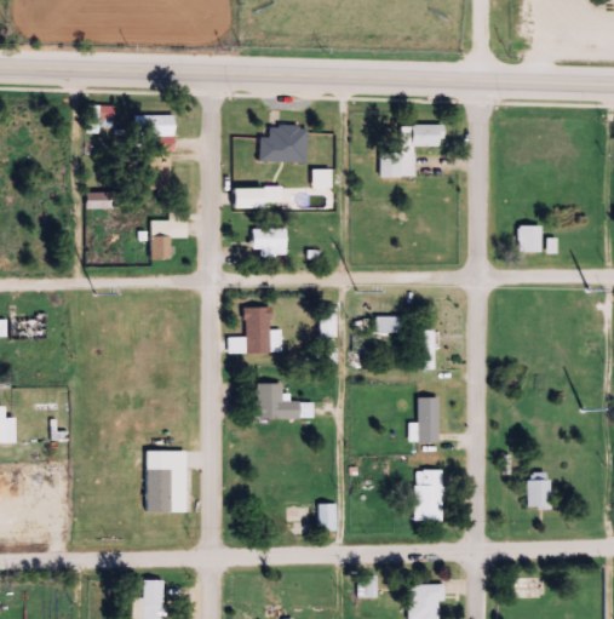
[(107,115),(119,115),(119,104),(108,104),(107,115)]
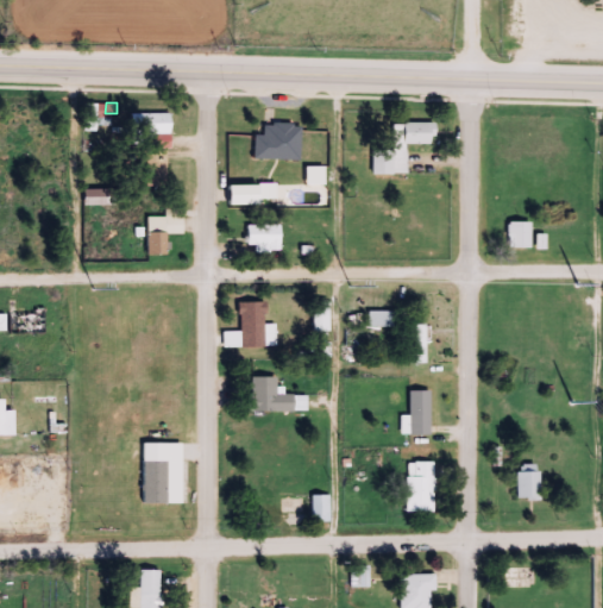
[(180,131),(180,111),(140,111),(140,131),(180,131)]
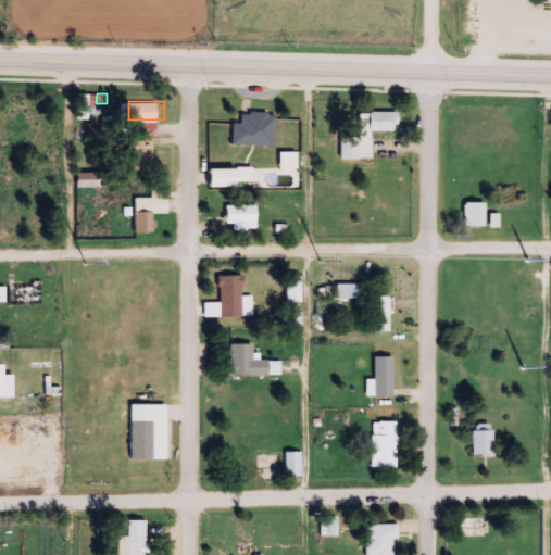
[(340,159),(373,159),(373,130),(398,130),(397,111),(360,111),(360,136),(340,136),(340,159)]
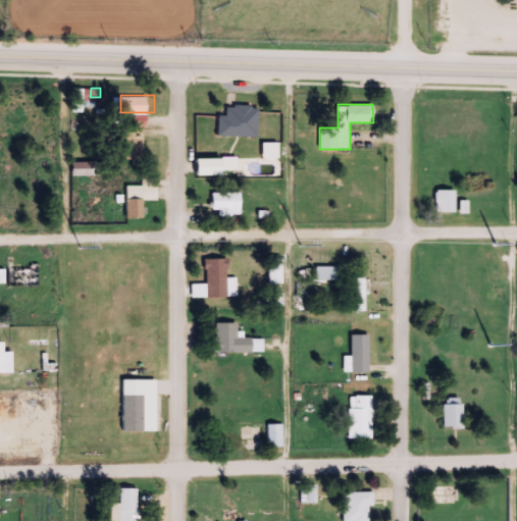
[(259,136),(259,105),(226,105),(226,115),(218,115),(218,136),(259,136)]
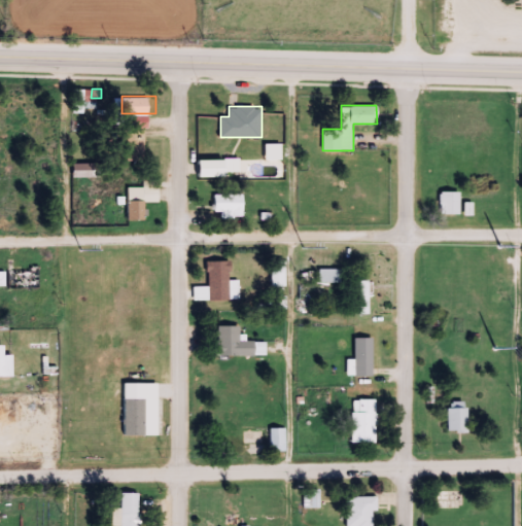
[(151,158),(151,135),(138,135),(138,158),(151,158)]
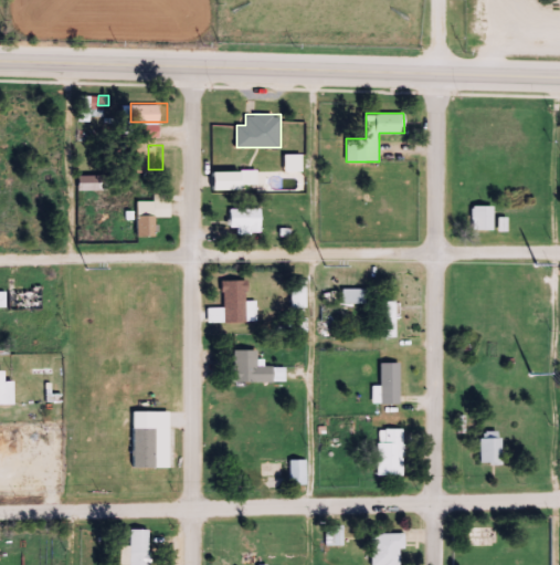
[(284,171),(303,171),(303,154),(284,154),(284,171)]
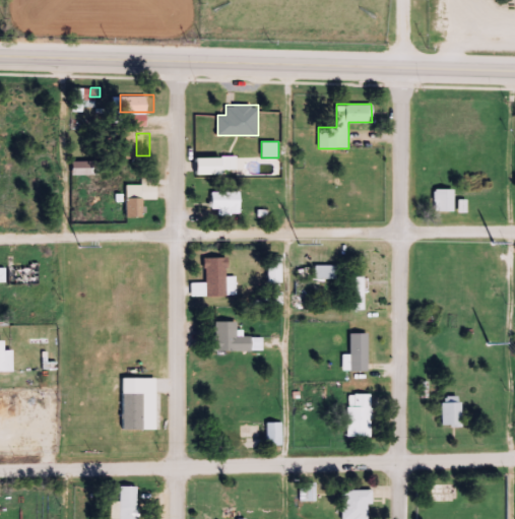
[(239,156),(192,156),(192,175),(239,175),(239,156)]
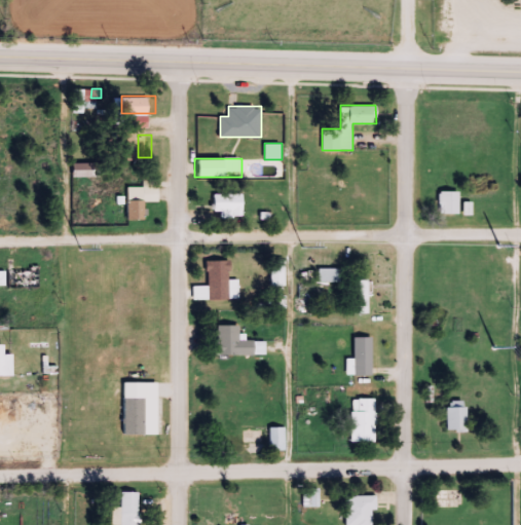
[(152,200),(164,200),(164,179),(148,180),(148,185),(134,185),(135,218),(152,218),(152,200)]
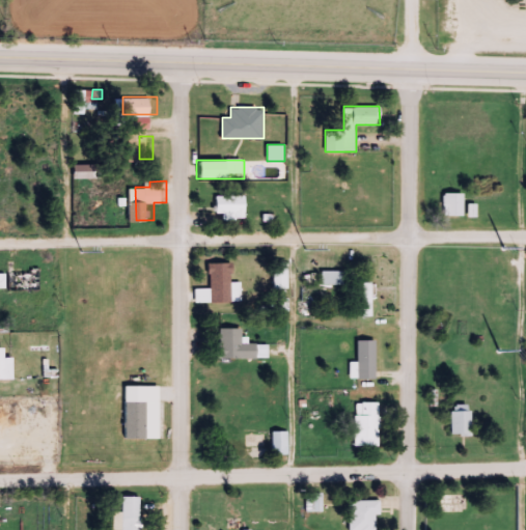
[(464,192),(443,192),(443,216),(464,216),(464,192)]
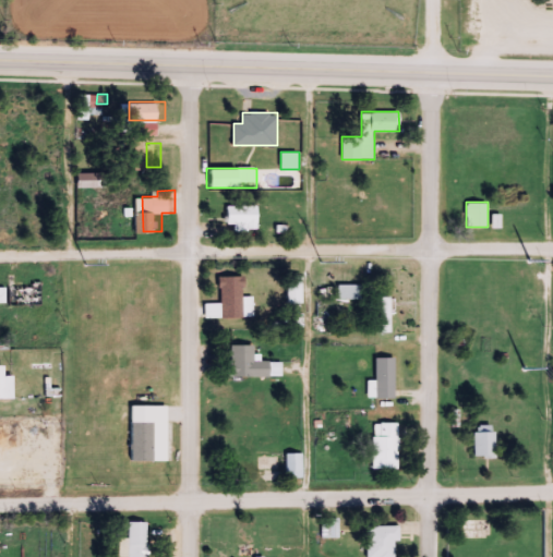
[(260,204),(227,204),(227,229),(260,229),(260,204)]
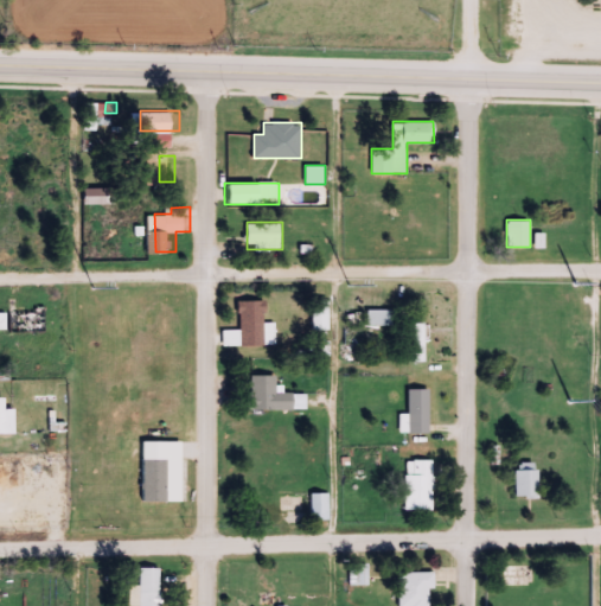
[(330,299),(313,299),(313,331),(330,331),(330,299)]
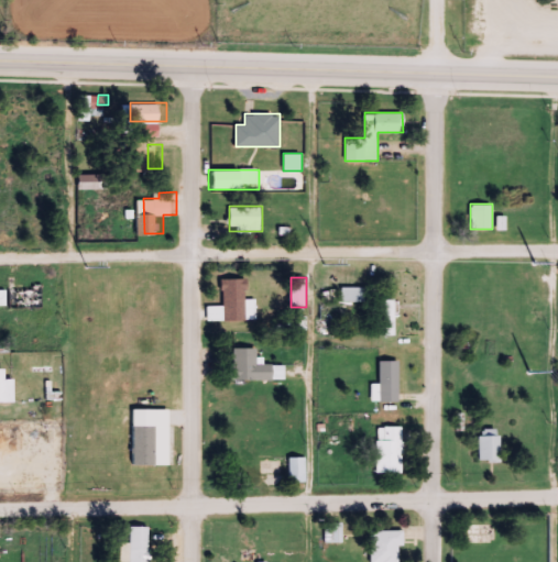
[(209,321),(259,320),(259,298),(248,299),(247,278),(222,278),(223,306),(208,306),(209,321)]
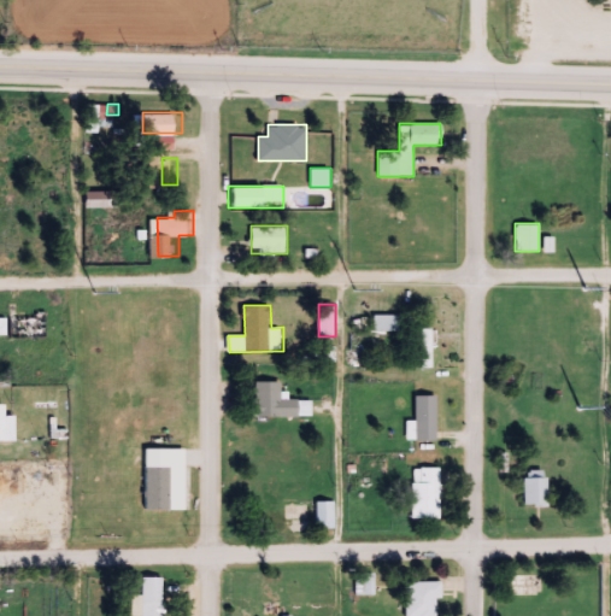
[(53,312),(3,312),(3,336),(53,336),(53,312)]
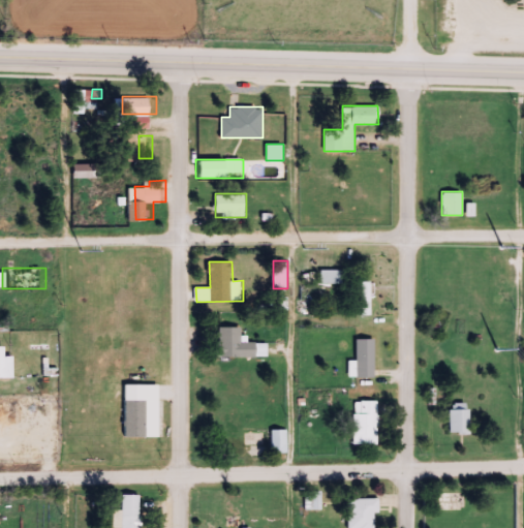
[(342,270),(320,270),(320,283),(342,283),(342,270)]
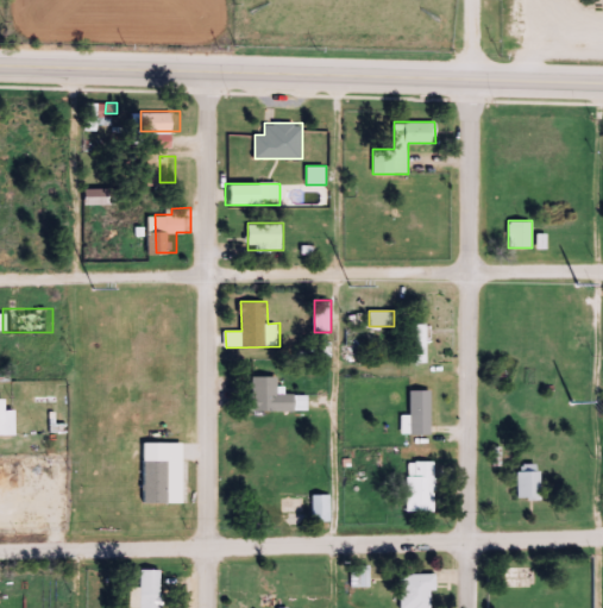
[(415,363),(427,363),(427,324),(415,324),(415,363)]
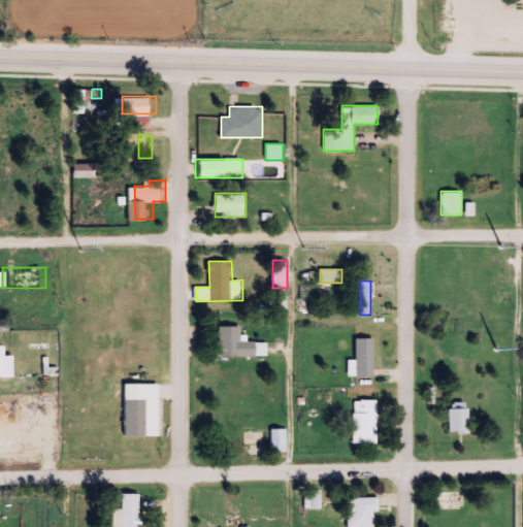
[(289,309),(289,296),(274,296),(274,309),(289,309)]
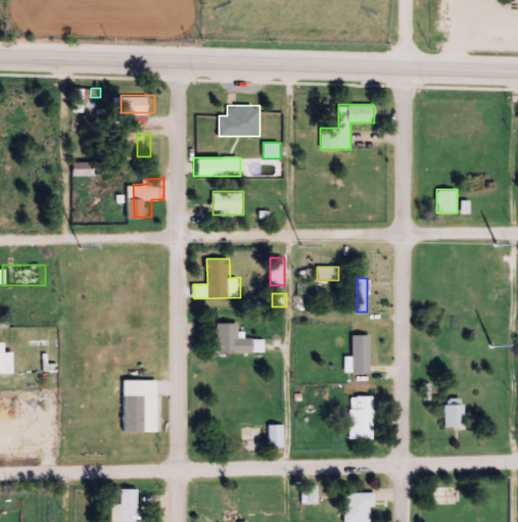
[(240,324),(216,323),(215,352),(265,353),(265,339),(239,338),(240,324)]
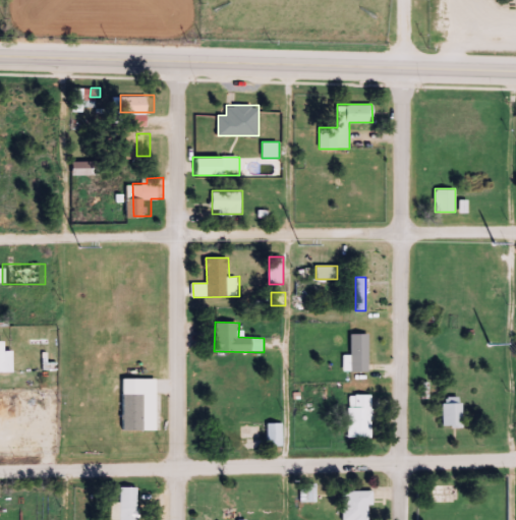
[(368,334),(351,334),(351,370),(368,370),(368,334)]
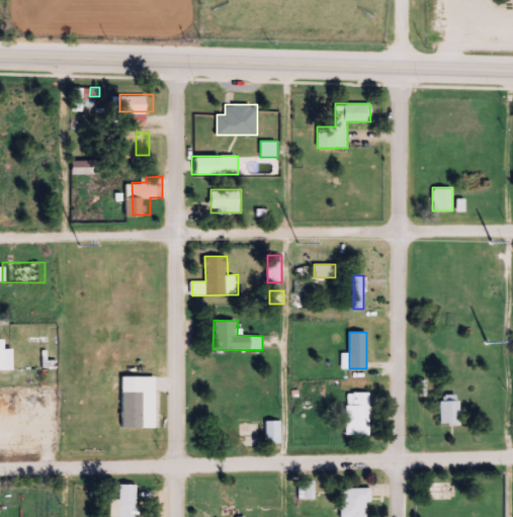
[(11,338),(0,338),(0,368),(18,368),(18,349),(11,349),(11,338)]
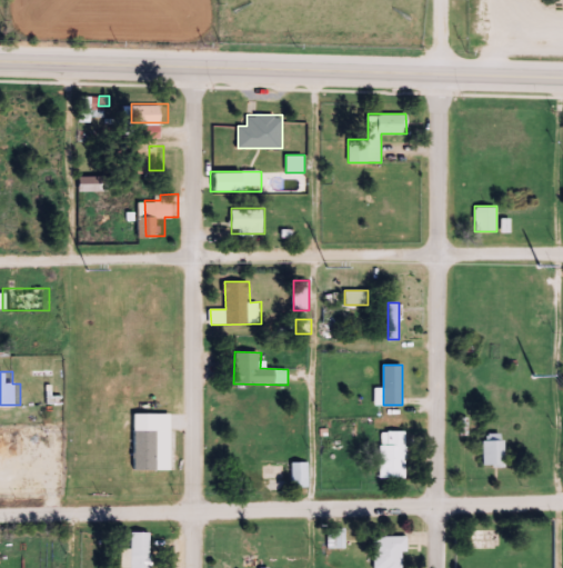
[(141,468),(164,468),(164,412),(141,412),(141,468)]
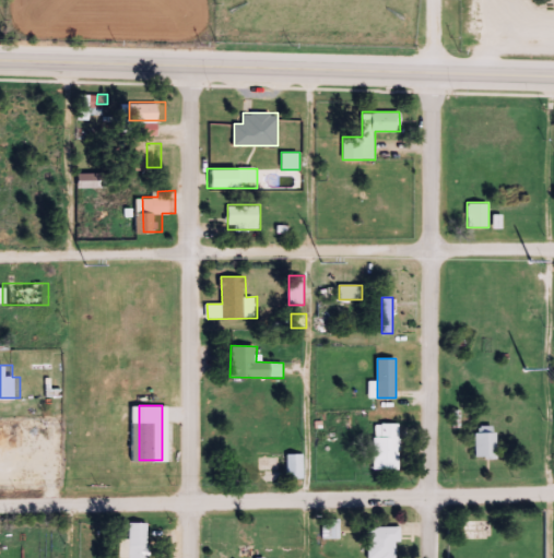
[(400,423),(375,423),(375,470),(400,470),(400,423)]
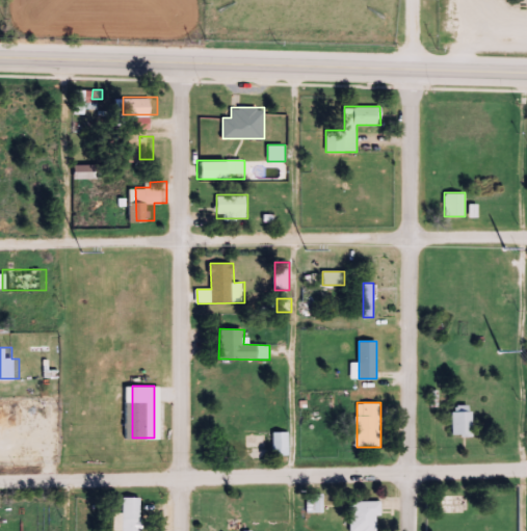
[(453,435),(473,435),(473,404),(453,404),(453,435)]
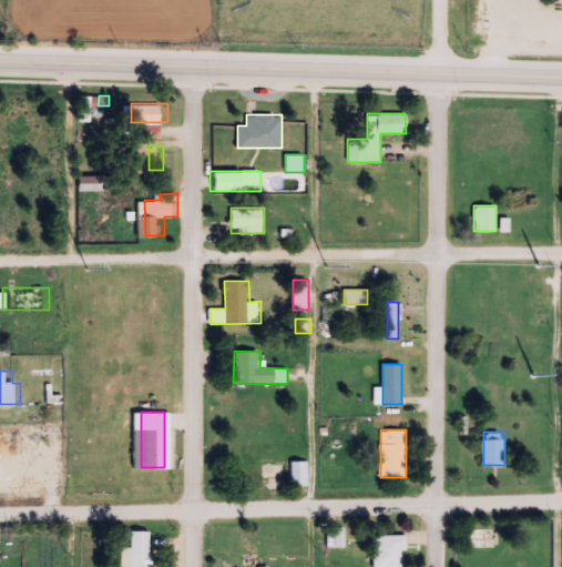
[(309,485),(309,461),(293,461),(293,485),(309,485)]
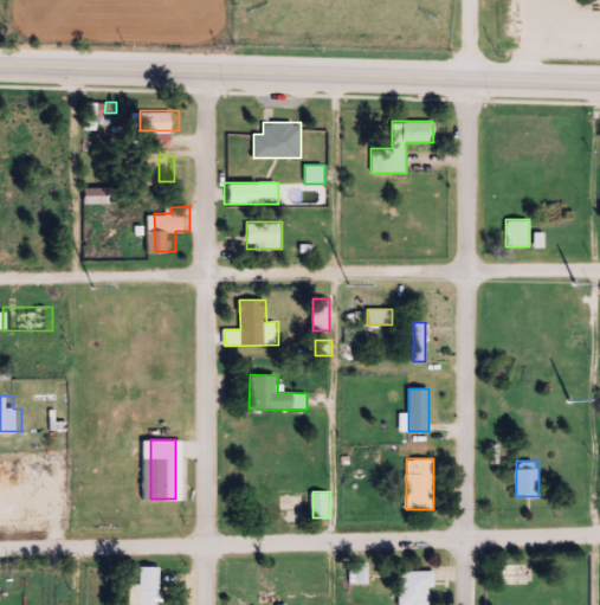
[(350,562),(350,583),(369,583),(369,562),(350,562)]
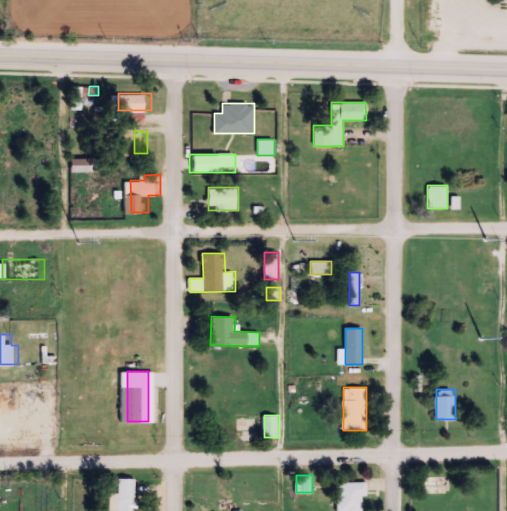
[(123,510),(140,510),(141,477),(123,477),(123,510)]
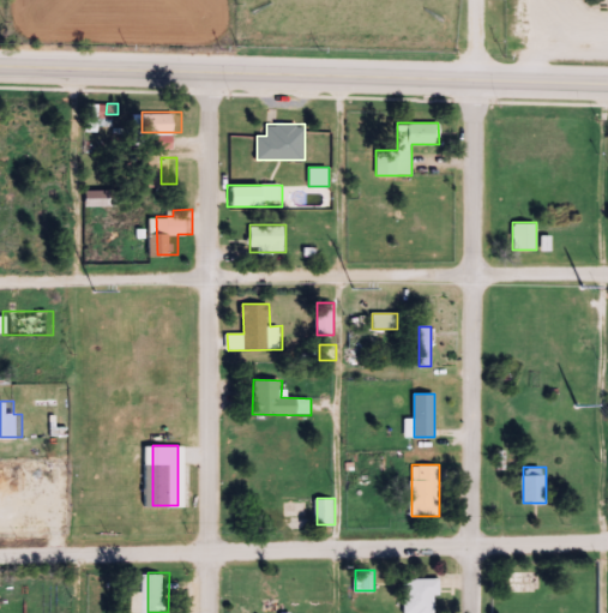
[(542,572),(515,572),(515,590),(542,590),(542,572)]
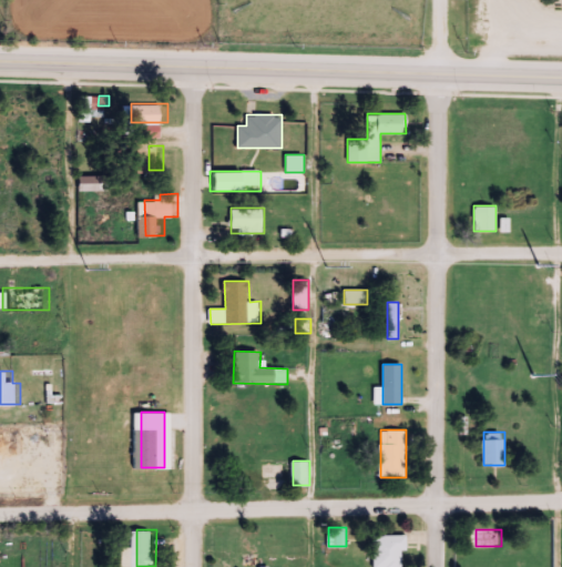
[(373,566),(405,566),(405,535),(374,535),(373,566)]
